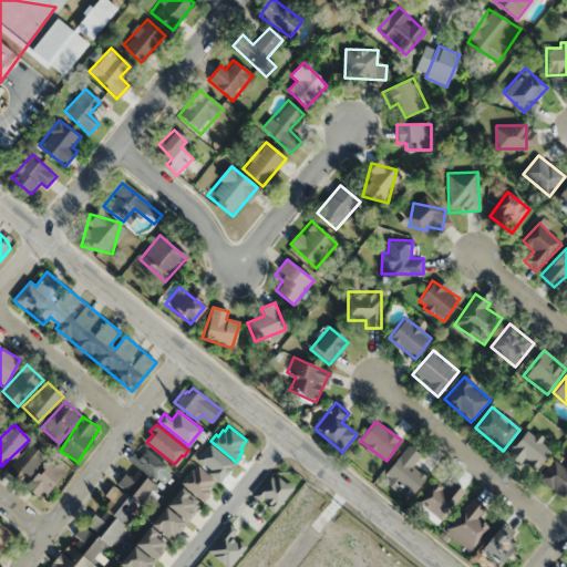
[(522,461),(535,471),(553,449),(527,429),(506,455),(518,465),(522,461)]
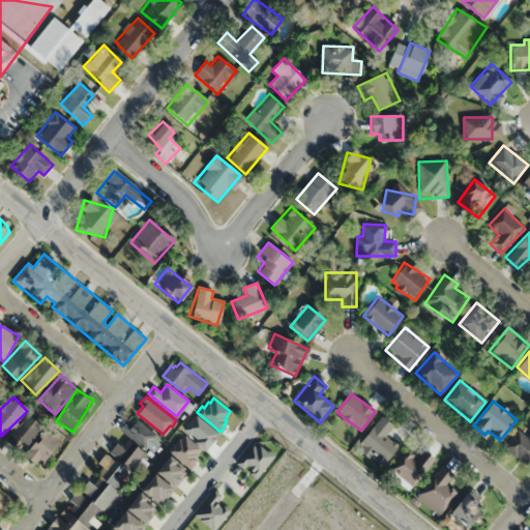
[(43,424),(27,413),(7,439),(23,451),(43,424)]
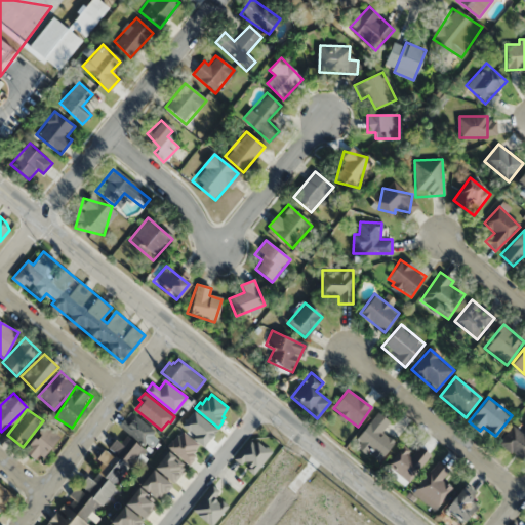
[(357,437),(362,442),(358,447),(377,463),(394,442),(381,432),(390,422),(377,412),(357,437)]
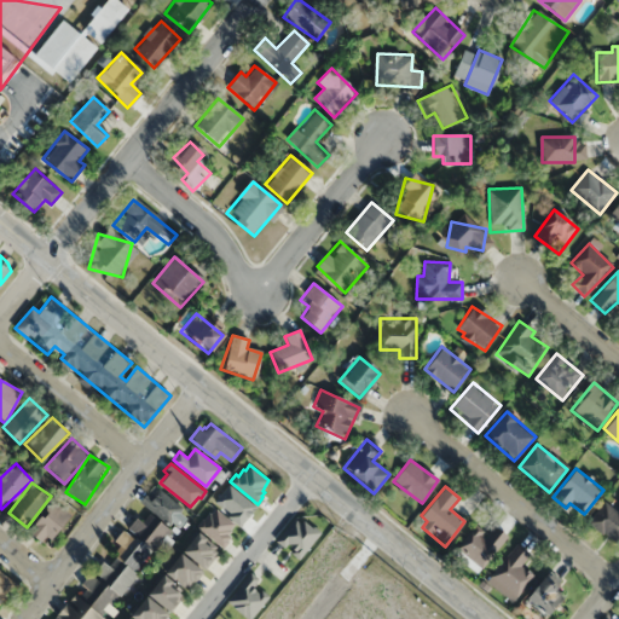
[(139,501),(145,493),(151,498),(154,497),(152,496),(158,487),(183,508),(179,512),(186,518),(179,527),(172,521),(168,525),(139,501)]
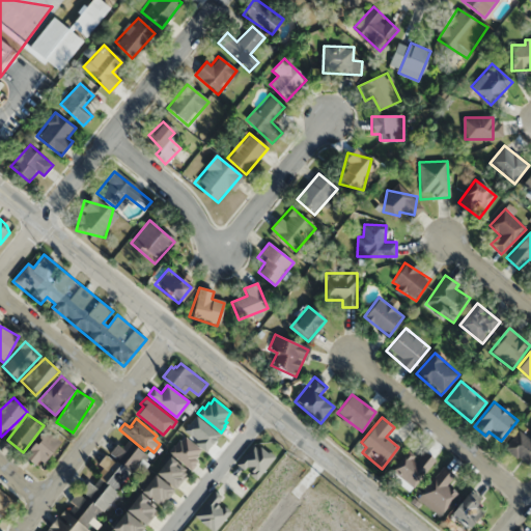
[(63,444),(49,429),(26,452),(40,467),(63,444)]
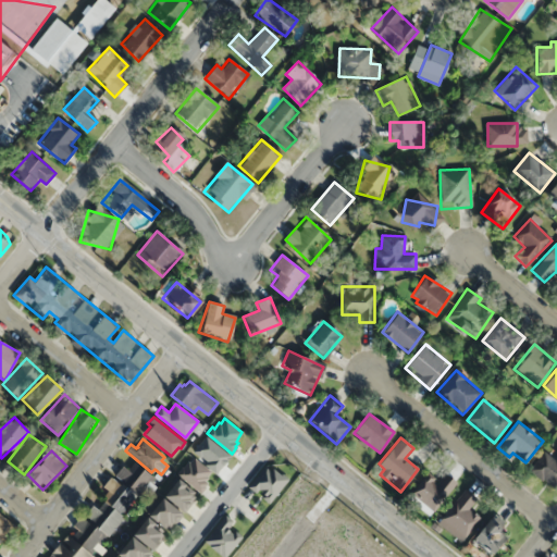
[(556,456),(555,459),(544,450),(529,470),(555,490),(556,486),(556,456)]
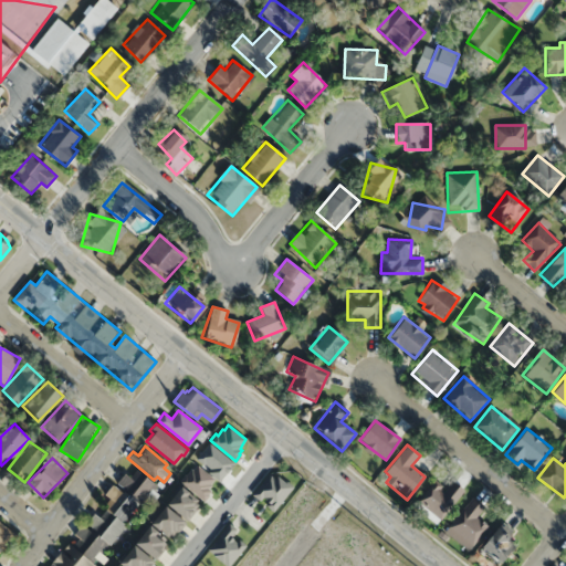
[(179,480),(185,473),(186,474),(191,468),(192,469),(197,464),(215,479),(210,483),(211,484),(208,488),(211,490),(208,493),(209,494),(203,501),(188,488),(179,480)]
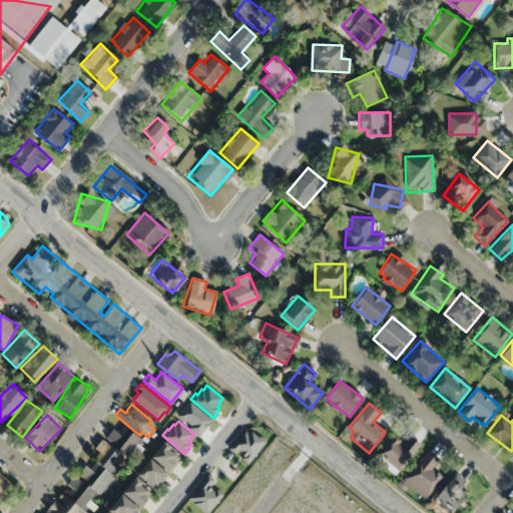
[(228,448),(234,453),(237,450),(240,452),(240,453),(242,455),(240,457),(247,463),(266,440),(259,435),(258,436),(250,430),(248,433),(243,429),(228,448)]
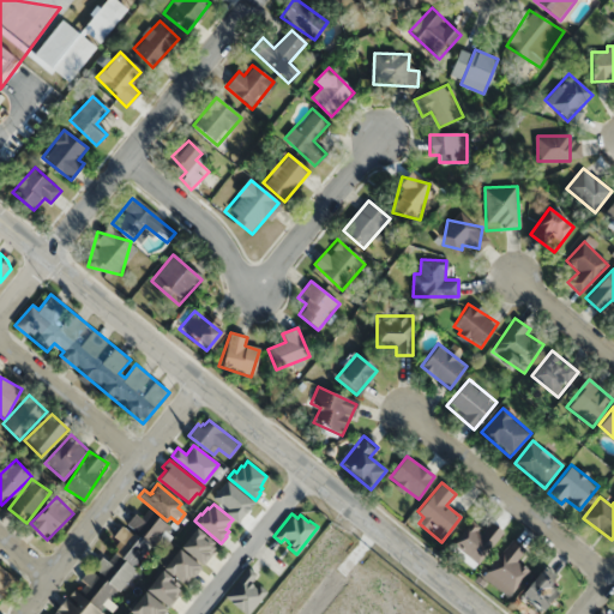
[(470,567),(505,537),(492,522),(480,531),(474,524),(450,545),(470,567)]
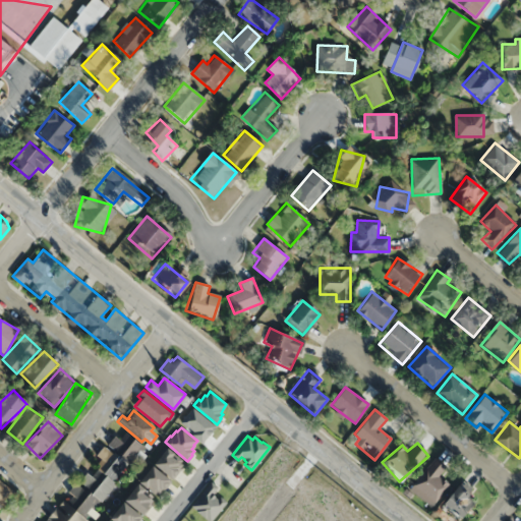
[(153,463),(160,454),(158,453),(164,446),(166,448),(166,447),(182,459),(180,462),(182,463),(180,466),(181,468),(172,478),(153,463)]
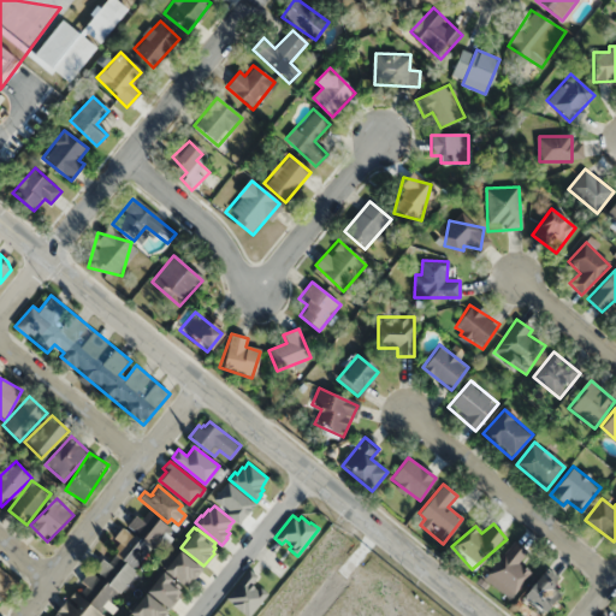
[(519,563),(527,552),(514,542),(483,579),(509,600),(532,574),(519,563)]
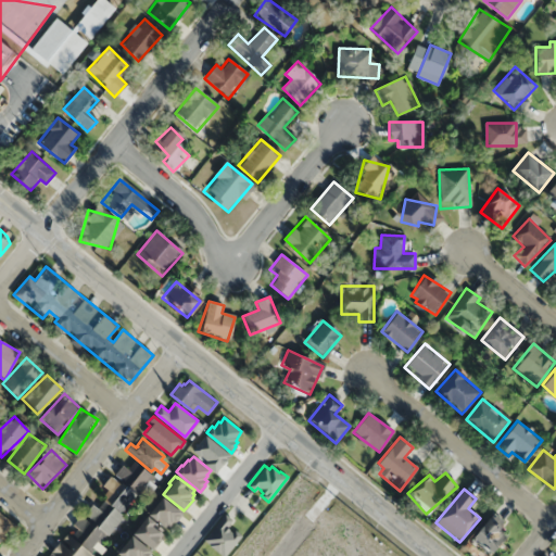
[(148,514),(149,513),(147,512),(153,503),(155,504),(162,496),(182,513),(173,525),(172,522),(168,526),(166,525),(165,527),(148,514)]
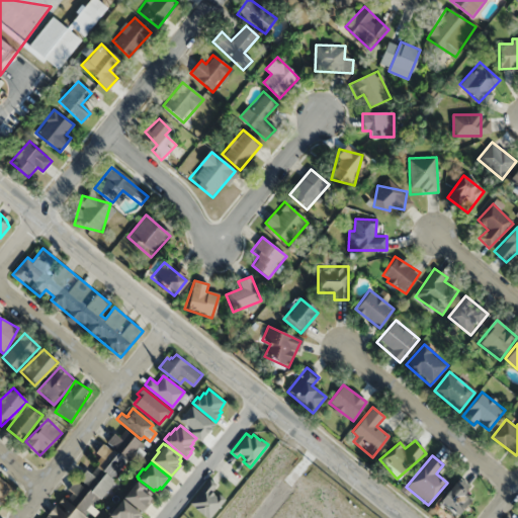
[(14,489),(0,477),(0,501),(2,503),(14,489)]
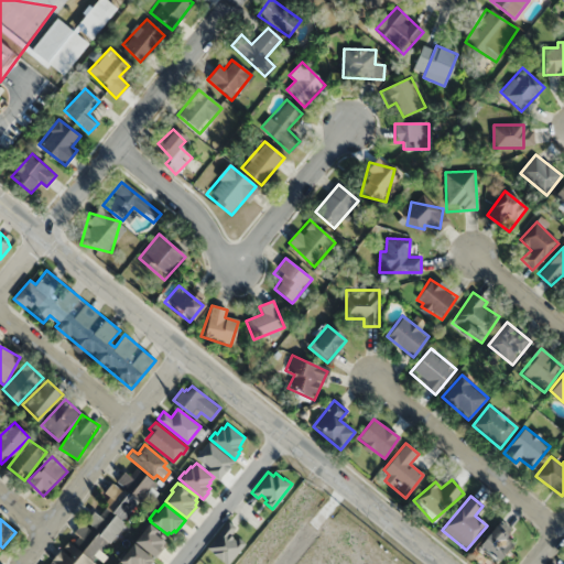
[(207,546),(228,520),(236,527),(229,534),(236,540),(238,537),(245,542),(227,563),(212,552),(213,552),(207,546)]
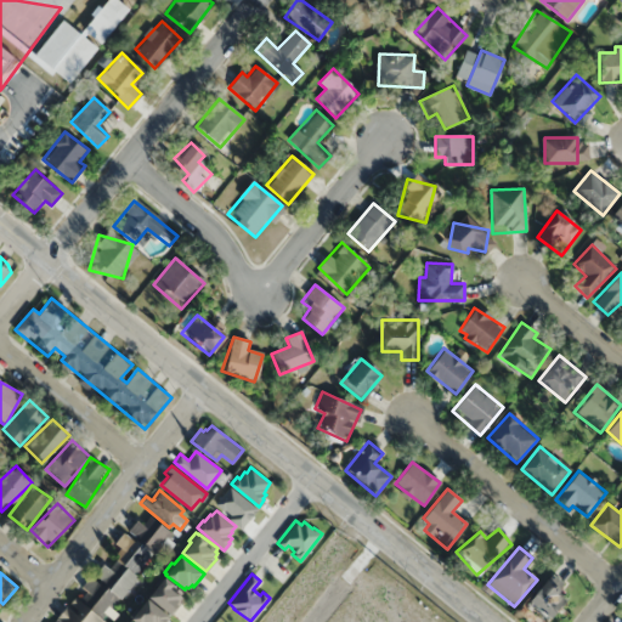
[(147,597),(157,586),(154,583),(160,575),(163,577),(164,576),(182,592),(180,594),(182,597),(180,600),(181,601),(170,615),(147,597)]
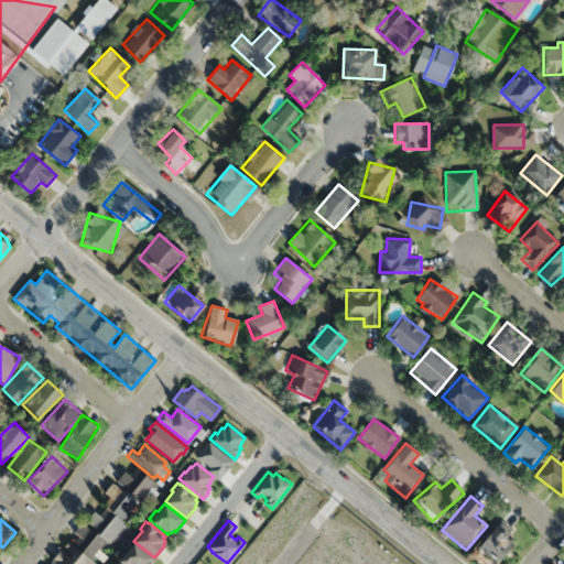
[(507,549),(500,542),(510,530),(499,521),(477,546),(495,562),(507,549)]
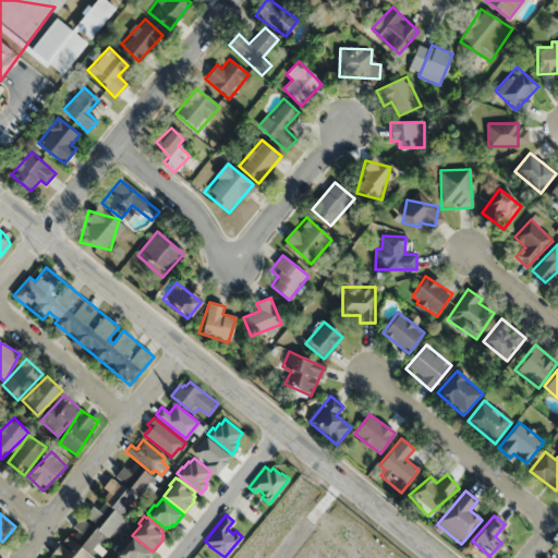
[(121,557),(117,554),(118,554),(116,552),(122,544),(124,545),(131,536),(152,554),(147,557),(121,557)]
